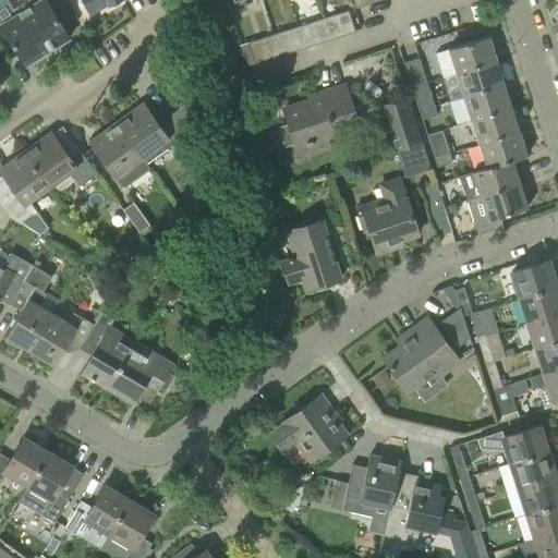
[(65,0),(39,0),(33,4),(29,0),(11,11),(14,16),(0,24),(0,25),(25,65),(48,51),(47,49),(55,45),(56,47),(69,38),(56,16),(60,13),(57,7),(65,0)]
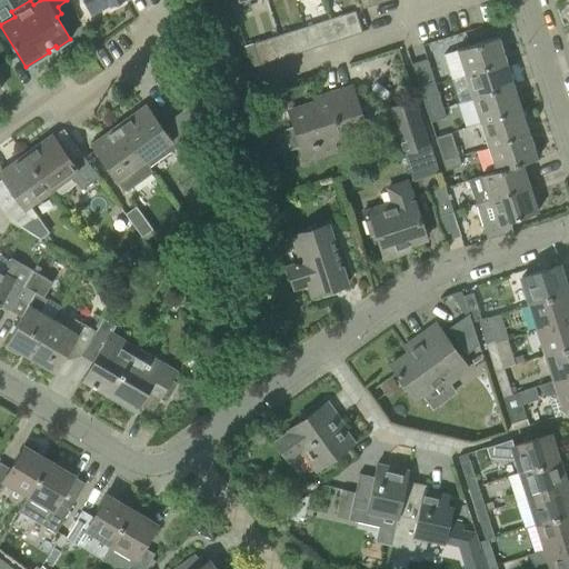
[(82,0),(90,15),(109,5),(110,7),(122,0),(82,0)]
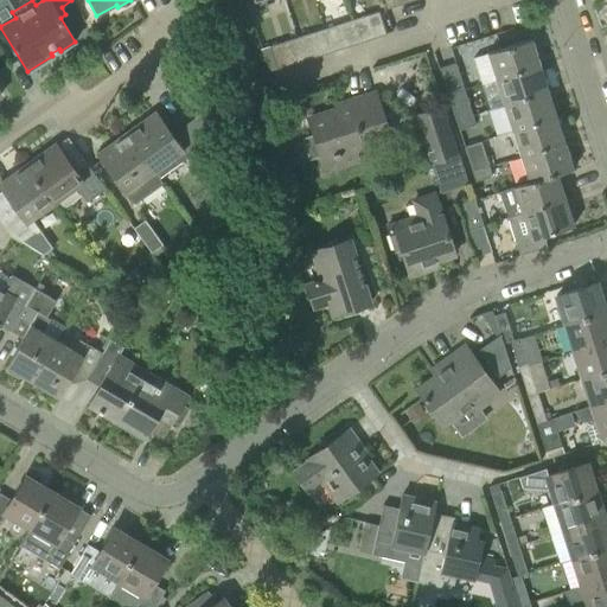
[(378,12),(356,19),(350,21),(356,44),(385,34),(378,12)]
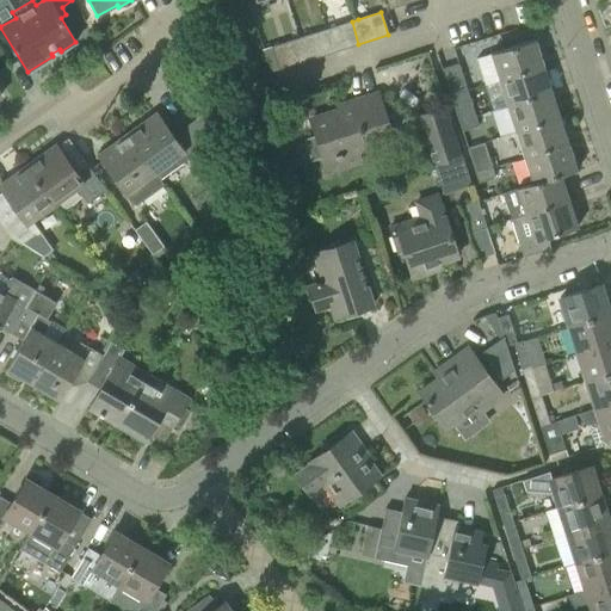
[(358,44),(352,22),(326,29),(333,51),(358,44)]
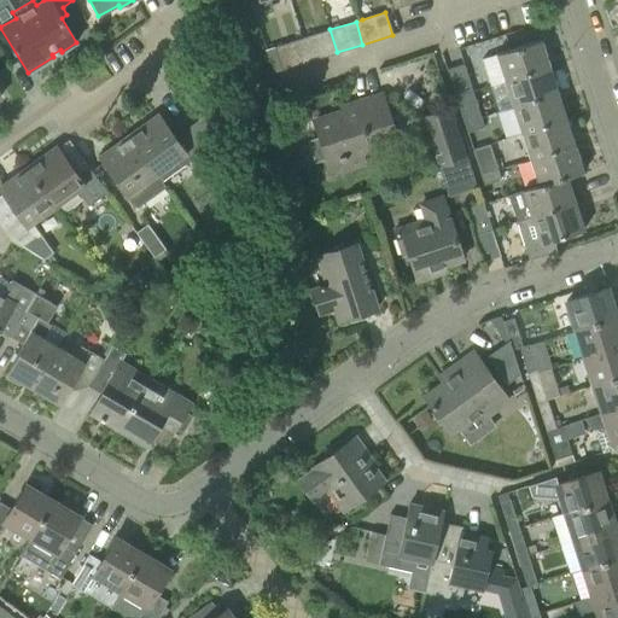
[(316,34),(302,39),(309,62),(324,57),(316,34)]
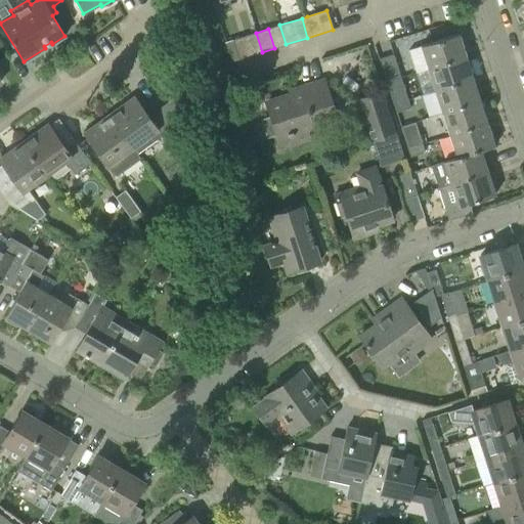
[(262,52),(256,33),(225,43),(231,62),(262,52)]
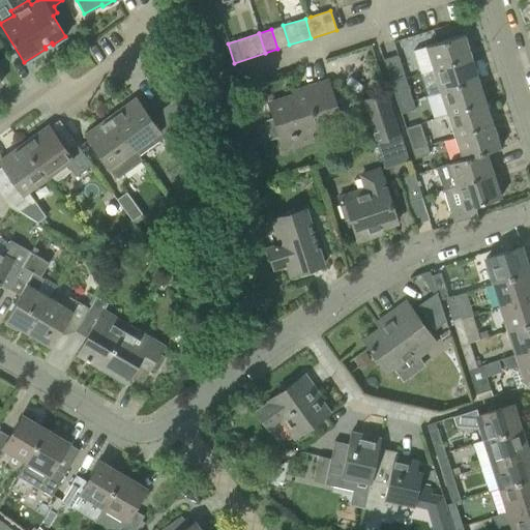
[(424,47),(431,66),(432,69),(471,57),(464,34),(424,47)]
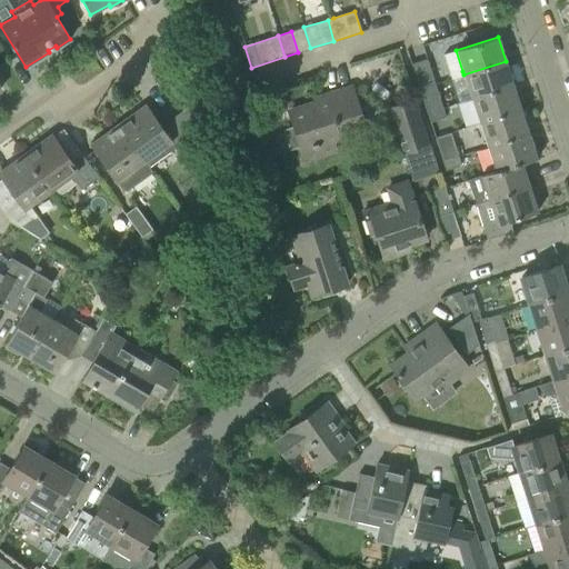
[(427,59),(411,65),(419,89),(435,85),(427,59)]
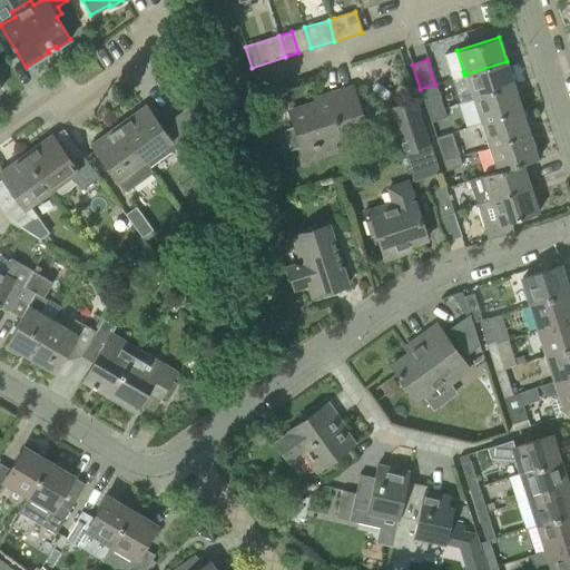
[(514,86),(507,61),(464,75),(472,99),(514,86)]
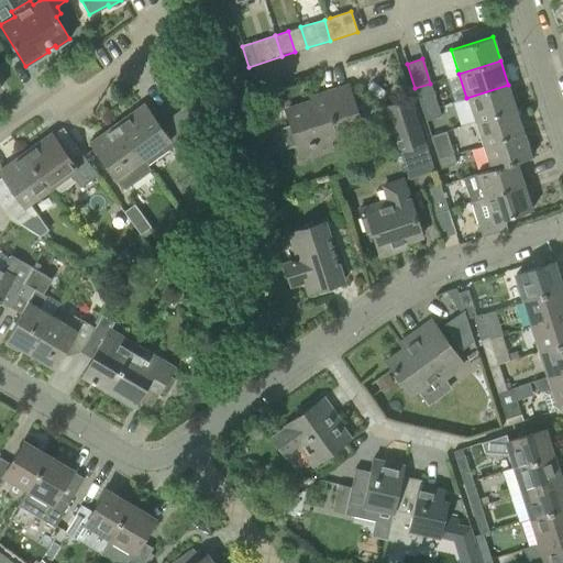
[(434,98),(430,84),(415,88),(419,102),(434,98)]
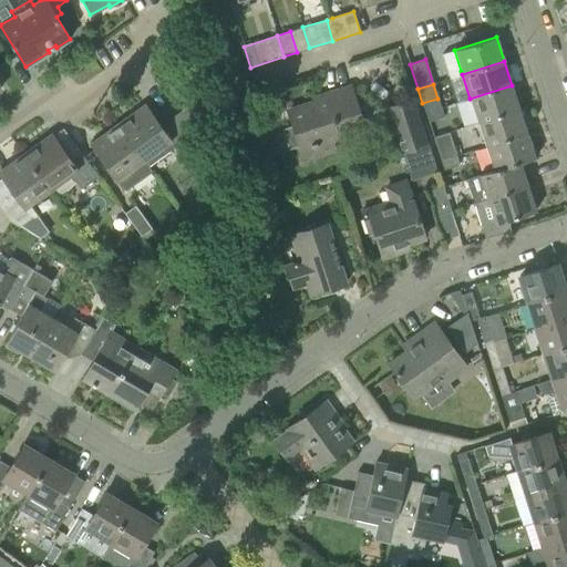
[(519,110),(512,85),(470,99),(477,123),(519,110)]
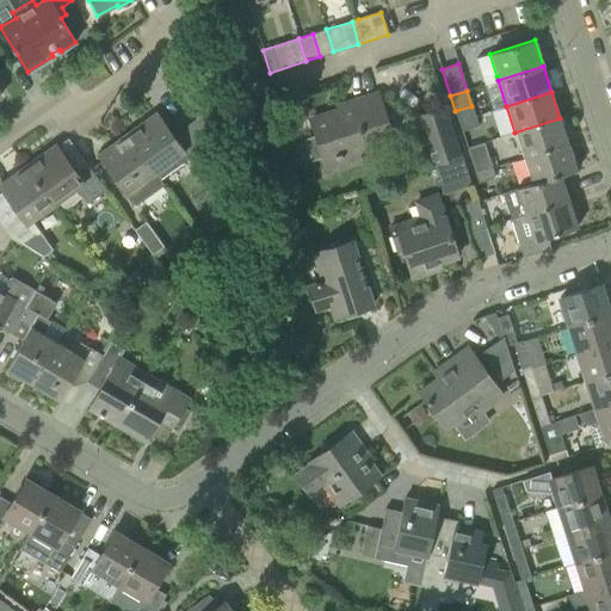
[(323,160),(392,139),(377,93),(349,103),(351,107),(310,119),(315,136),(304,140),(310,160),(322,156),(323,160)]
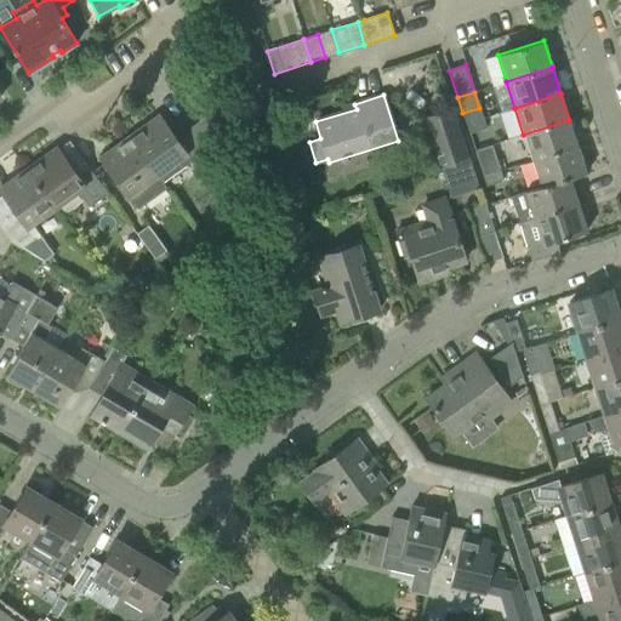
[(469,159),(453,108),(426,117),(437,148),(432,151),(438,169),(469,159)]
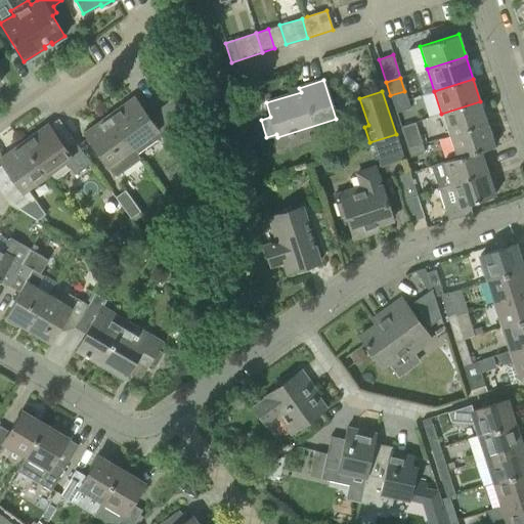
[(406,100),(404,91),(390,95),(393,104),(406,100)]
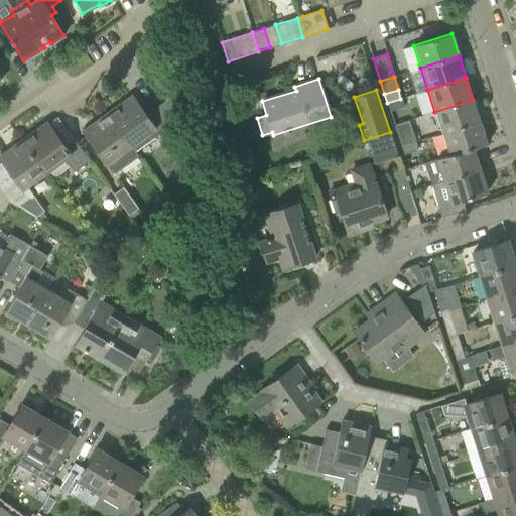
[(167,124),(155,108),(145,115),(131,96),(107,114),(131,146),(134,151),(153,138),(156,142),(171,131),(167,124)]
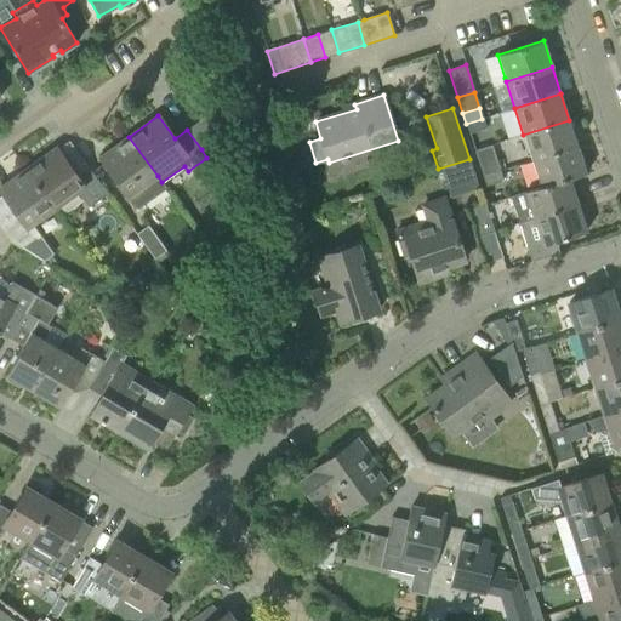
[(206,115),(187,130),(201,149),(221,135),(206,115)]
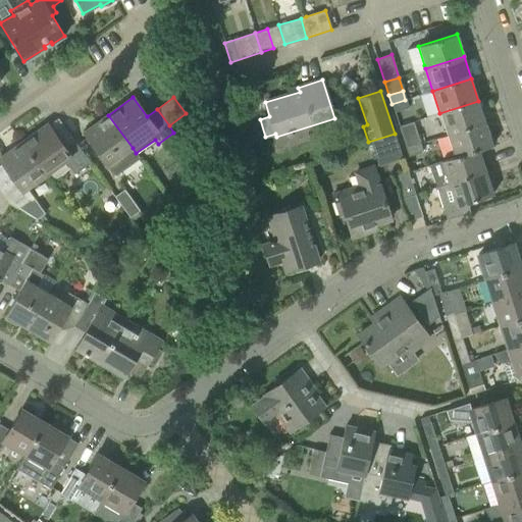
[(408,108),(405,100),(392,104),(394,112),(408,108)]
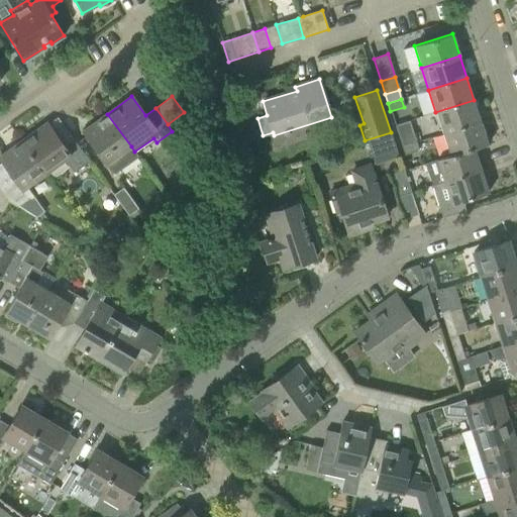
[(481,121),(474,100),(435,112),(442,133),(481,121)]
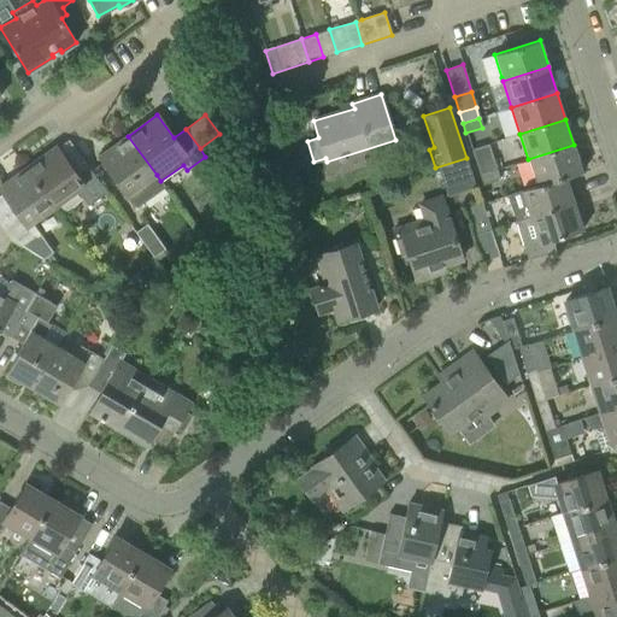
[(157,175),(128,136),(99,157),(112,176),(136,209),(151,198),(165,187),(160,181),(157,175)]
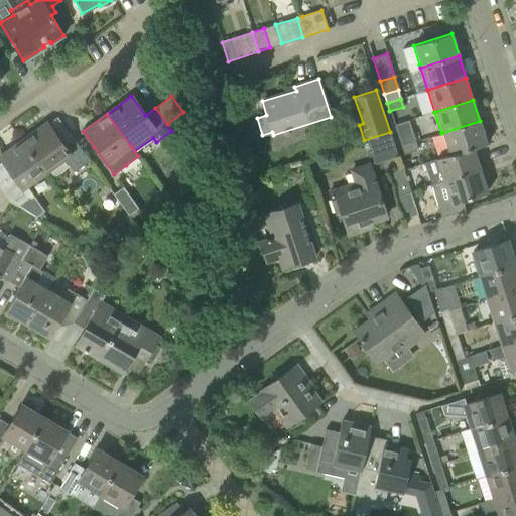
[(393,125),(397,138),(411,134),(407,121),(393,125)]
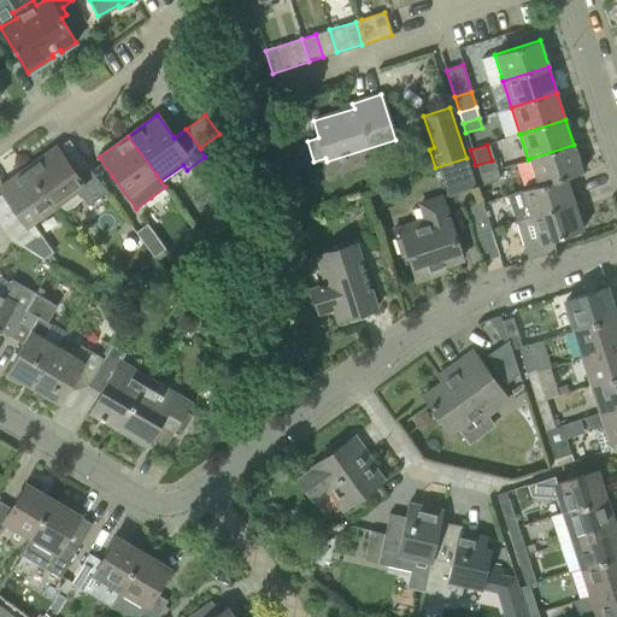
[(582,171),(574,145),(528,159),(536,184),(536,186),(565,176),(566,177),(582,171)]
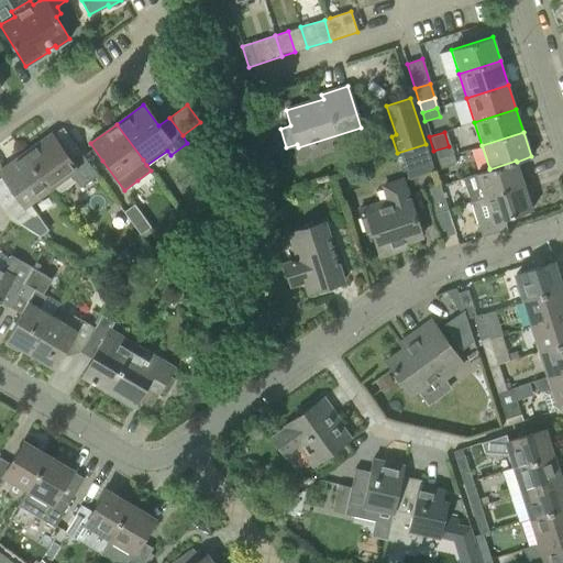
[(51,133),(24,152),(51,189),(70,175),(80,187),(97,175),(79,151),(68,158),(51,133)]
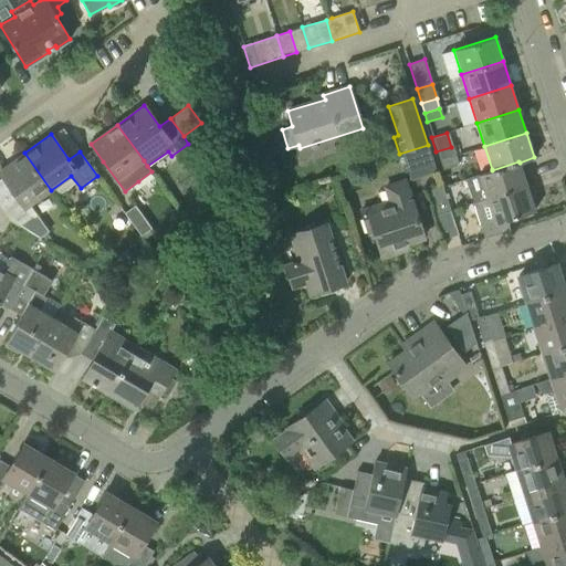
[(436,171),(428,146),(402,154),(410,179),(436,171)]
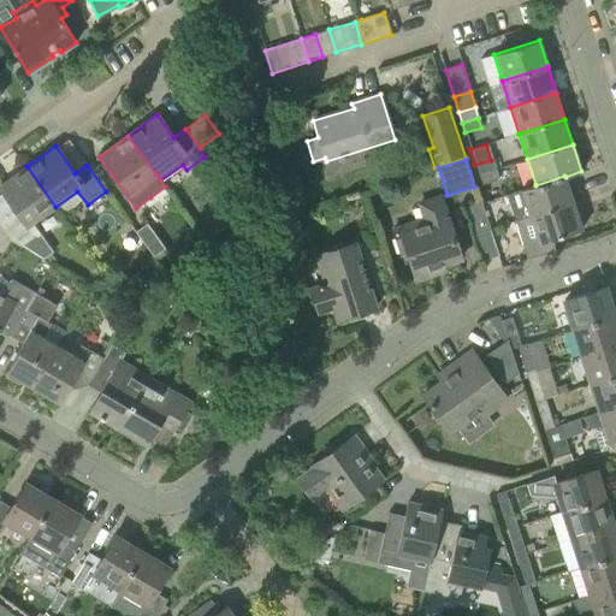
[(497,179),(495,170),(491,160),(474,165),(480,185),(497,179)]
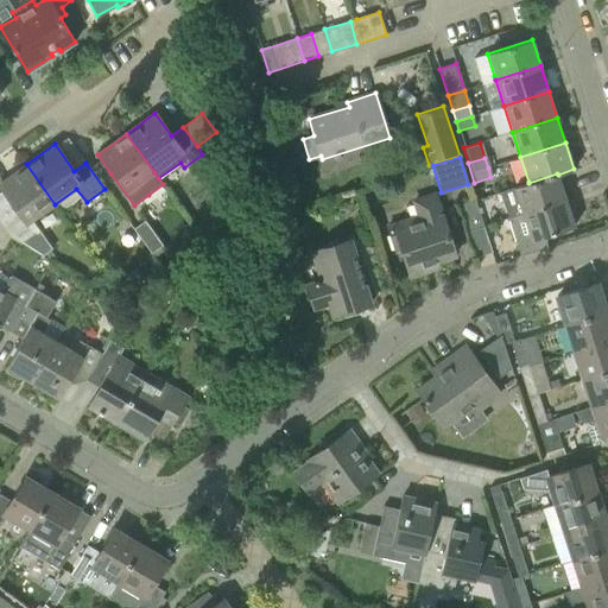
[(55,204),(26,164),(0,183),(0,187),(7,197),(0,202),(0,222),(11,236),(21,244),(37,232),(30,222),(55,204)]
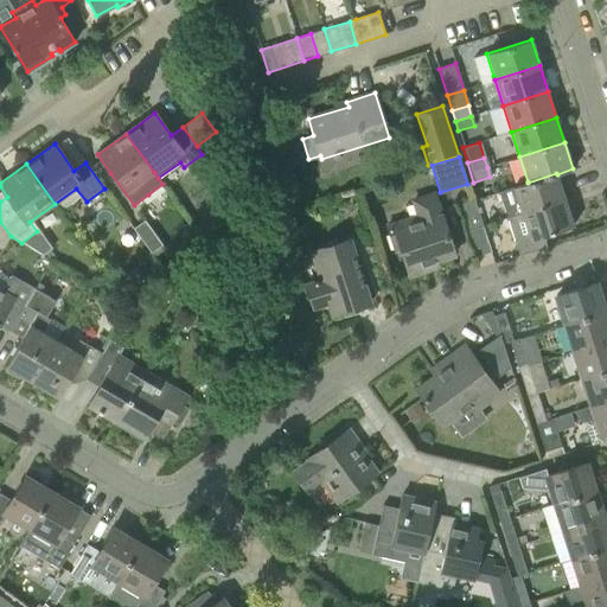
[(564,199),(557,174),(556,173),(528,183),(528,181),(512,187),(521,213),(564,199)]
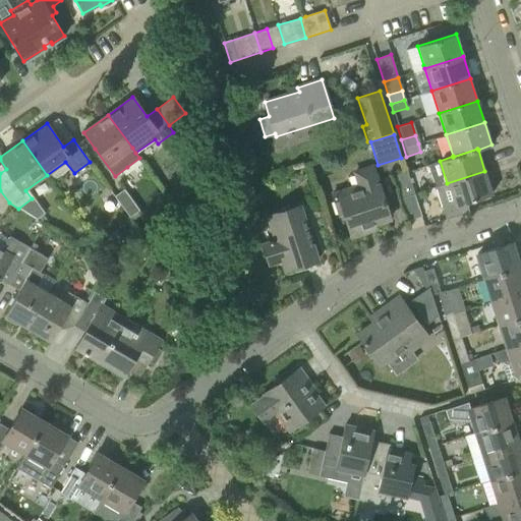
[(366,226),(390,219),(379,182),(377,183),(370,164),(352,170),(358,189),(333,197),(338,215),(343,213),(351,236),(368,231),(366,226)]
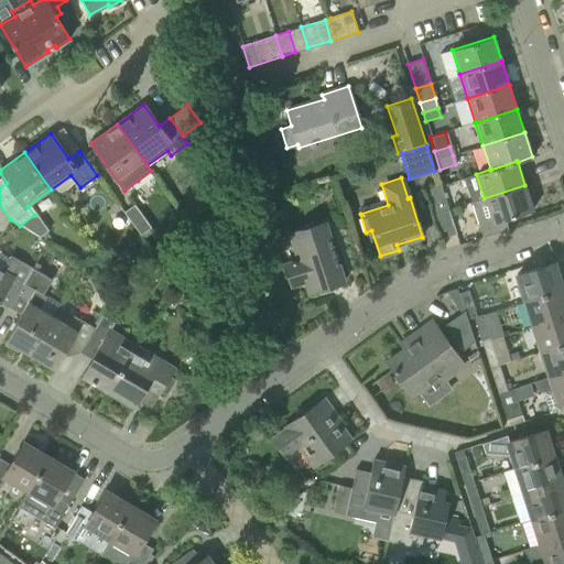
[(426,198),(442,193),(440,185),(424,191),(426,198)]
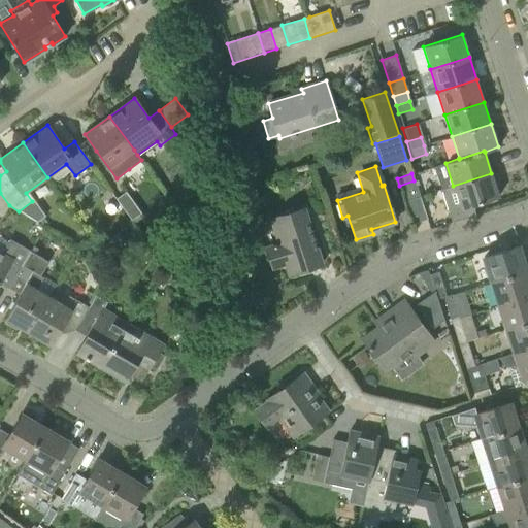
[(471,205),(498,196),(491,173),(453,186),(441,190),(452,222),(475,215),(471,205)]
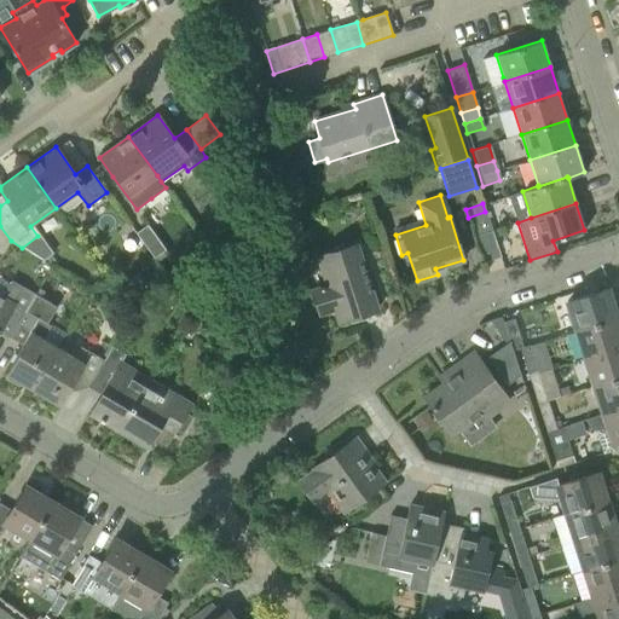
[(148,224),(136,233),(154,259),(167,250),(148,224)]
